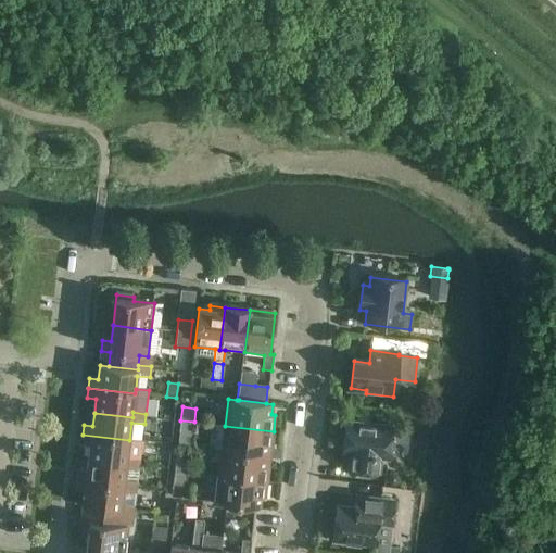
[(192,435),(194,422),(180,420),(179,434),(192,435)]
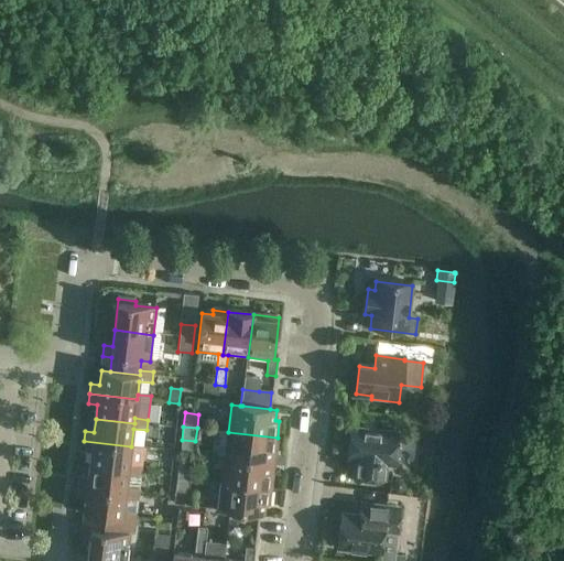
[(394,467),(399,434),(351,429),(348,461),(356,462),(354,477),(384,482),(387,466),(394,467)]
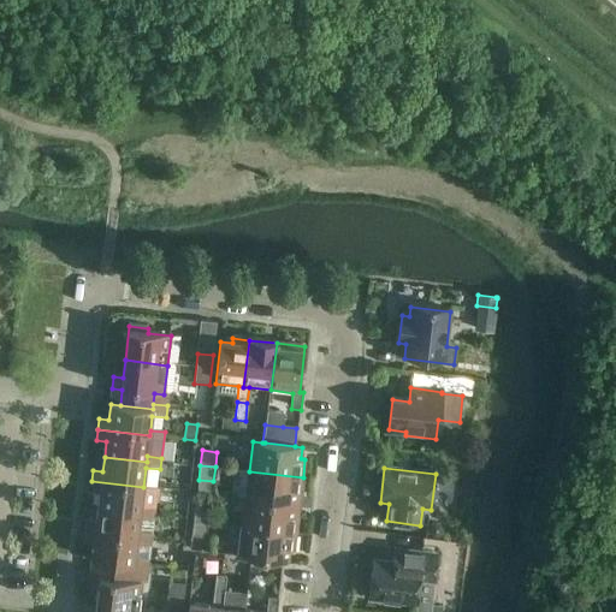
[(301,495),(303,477),(249,471),(246,499),(295,505),(296,494),(301,495)]
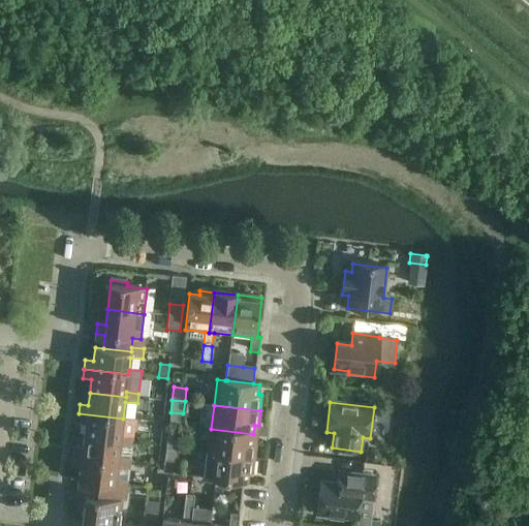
[(121,436),(123,419),(79,413),(78,423),(86,424),(84,437),(120,441),(120,446),(132,447),(133,438),(121,436)]
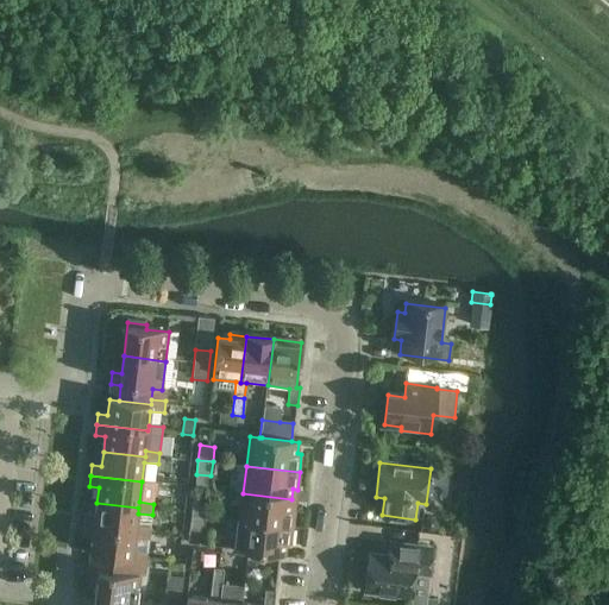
[(290,510),(292,499),(243,493),(239,523),(293,529),(295,511),(290,510)]
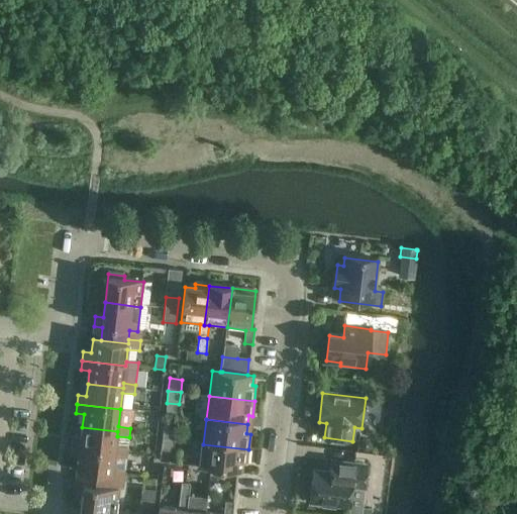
[(163,439),(175,440),(176,428),(164,426),(163,439)]
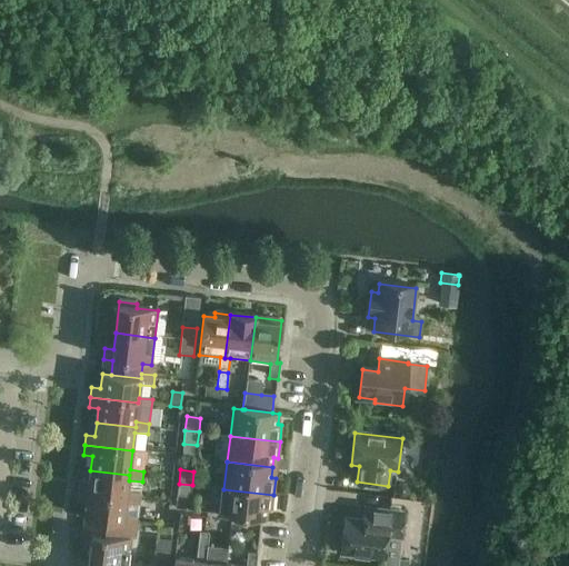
[(127,494),(129,480),(129,475),(90,470),(89,484),(80,483),(79,493),(127,499),(126,504),(139,506),(140,495),(127,494)]
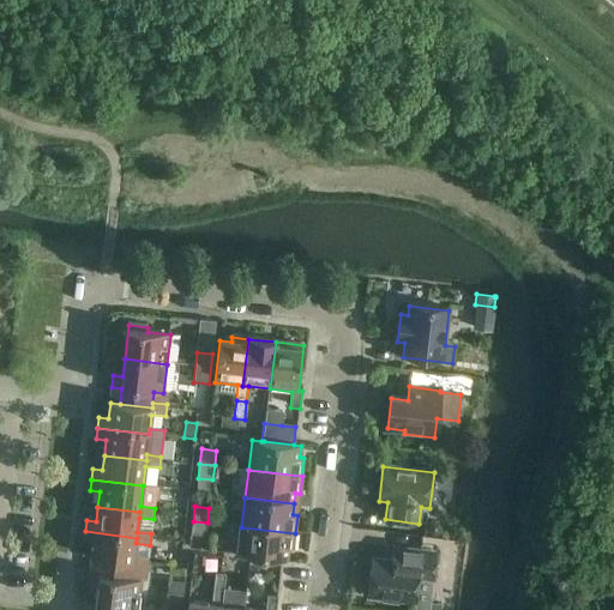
[(205,537),(208,523),(193,521),(192,536),(205,537)]
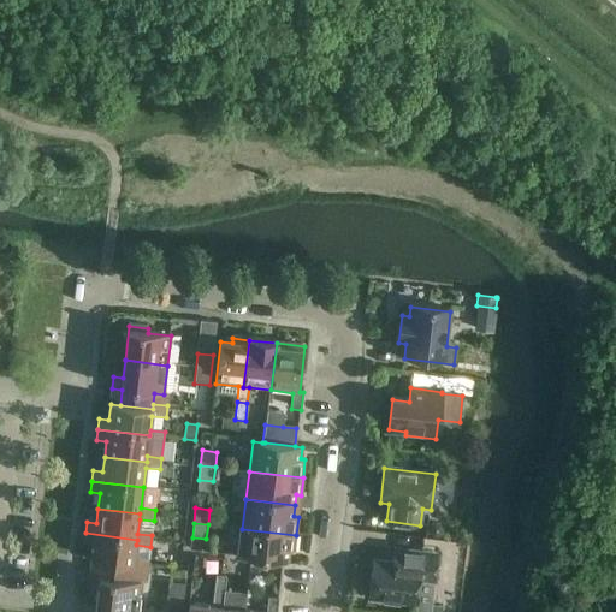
[(428,529),(428,535),(432,540),(438,540),(443,535),(443,530),(439,526),(433,526),(428,529)]
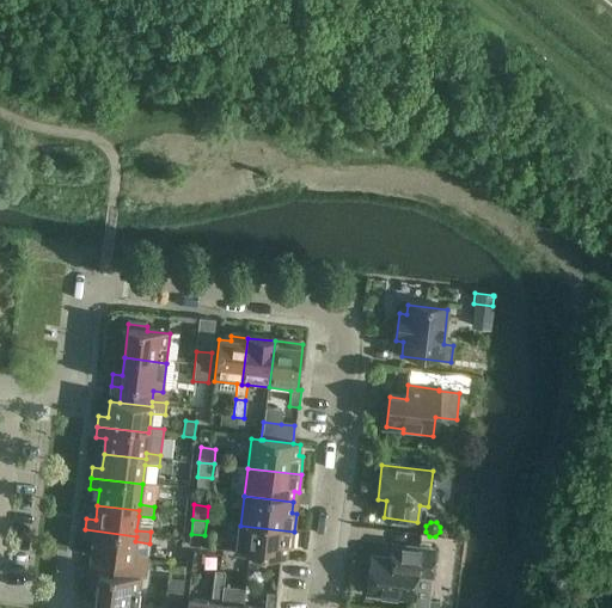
[(292,550),(294,532),(240,526),(237,554),(286,560),(287,548),(292,550)]
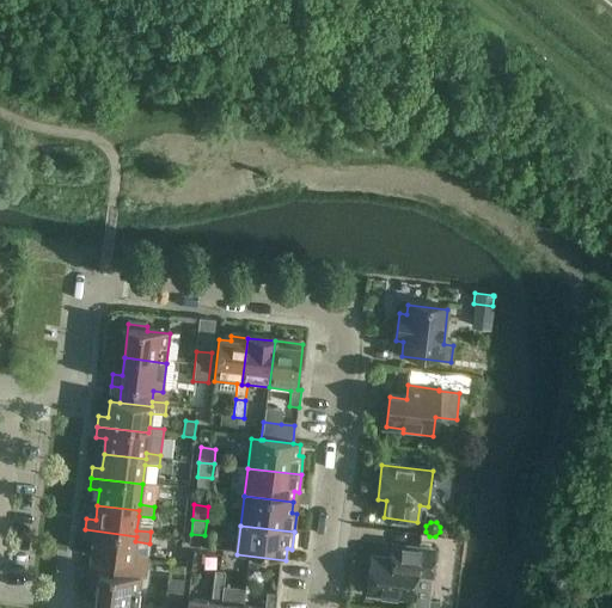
[(134,556),(135,541),(136,536),(85,529),(84,540),(93,541),(91,557),(101,558),(133,562),(133,567),(147,569),(148,558),(134,556)]
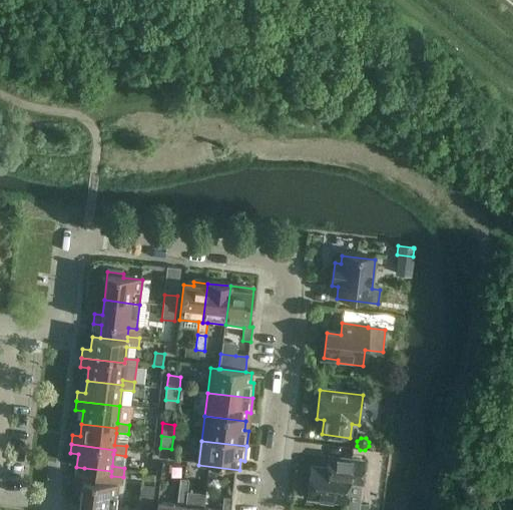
[(361,487),(364,463),(329,459),(328,471),(311,469),(307,500),(348,505),(350,486),(361,487)]
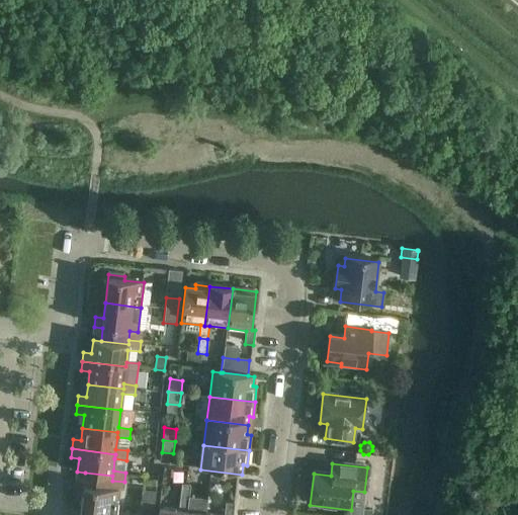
[(112,481),(112,476),(85,473),(84,486),(76,485),(75,495),(83,496),(81,511),(107,514),(116,514),(119,491),(111,490),(112,481)]
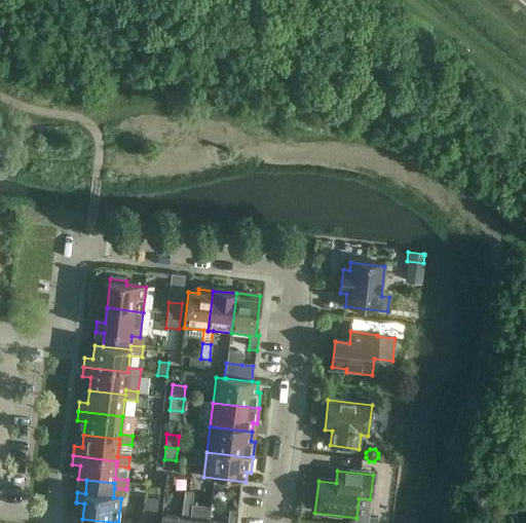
[(184,492),(183,507),(191,508),(193,493),(184,492)]
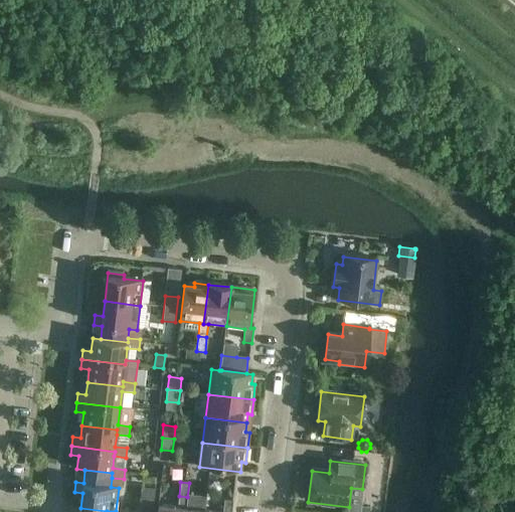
[(181,511),(181,509),(186,510),(187,497),(179,496),(177,509),(158,507),(157,511),(181,511)]
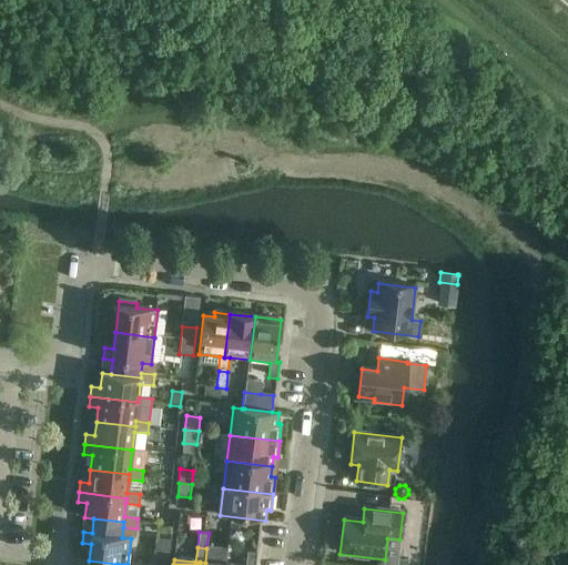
[(255,564),(257,554),(247,553),(245,564),(255,564)]
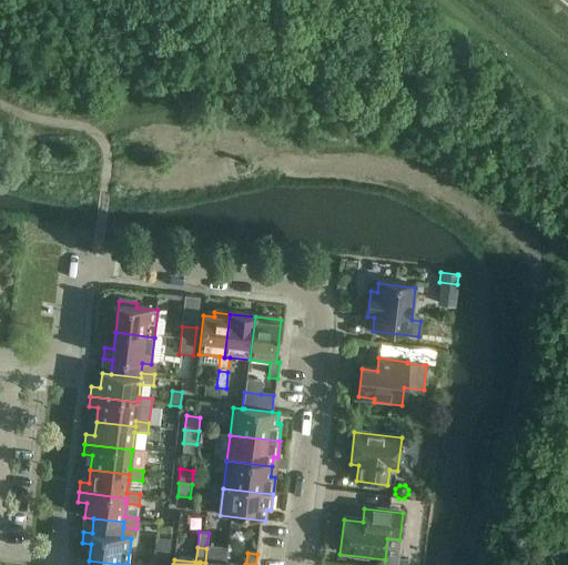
[(169,564),(170,556),(155,554),(153,564),(169,564)]
